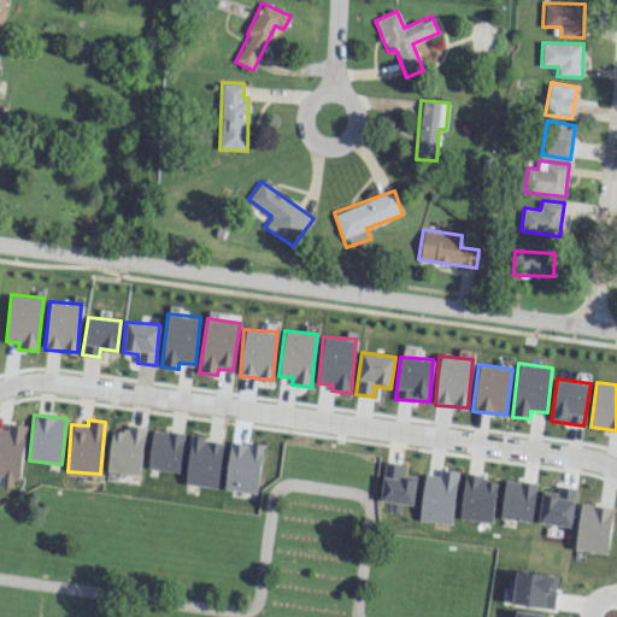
[(0,429),(0,475),(1,476),(0,485),(12,487),(13,477),(18,479),(28,425),(9,423),(7,430),(0,429)]
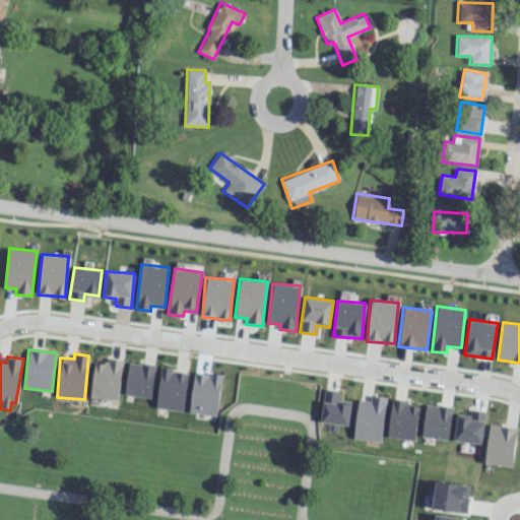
[(117,400),(123,360),(106,358),(105,364),(94,363),(89,396),(117,400)]
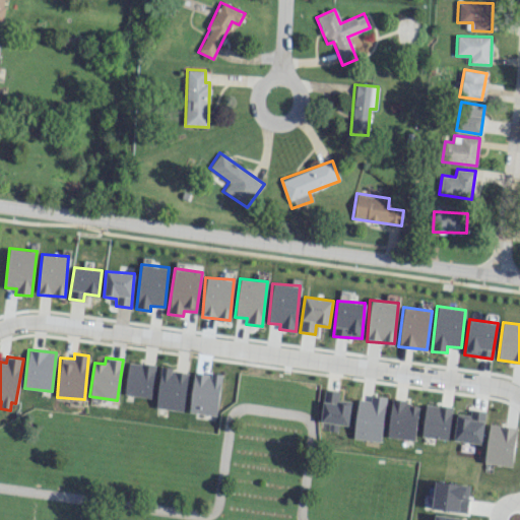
[(124,394),(150,398),(155,366),(129,362),(124,394)]
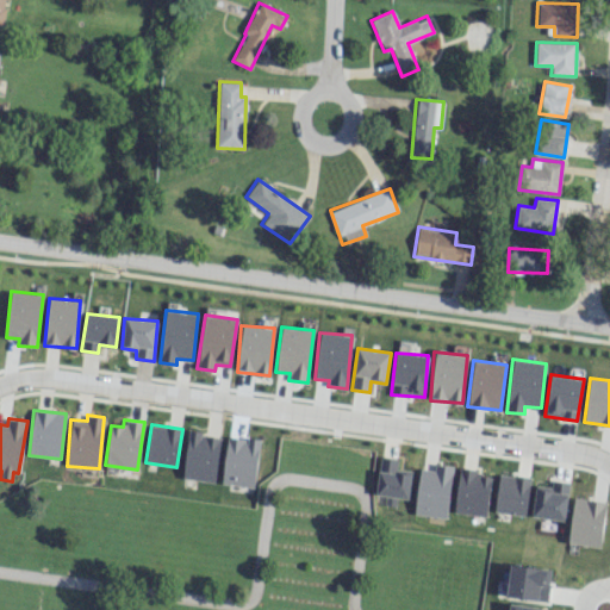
[(219,437),(200,435),(200,430),(187,429),(182,478),(215,481),(219,437)]
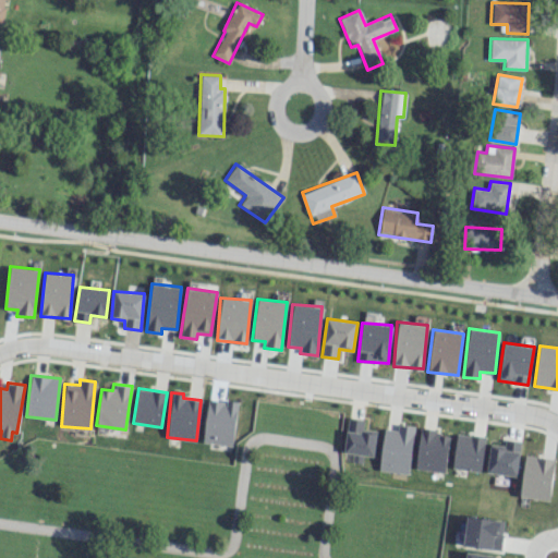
[(203,443),(232,446),(237,402),(207,399),(203,443)]
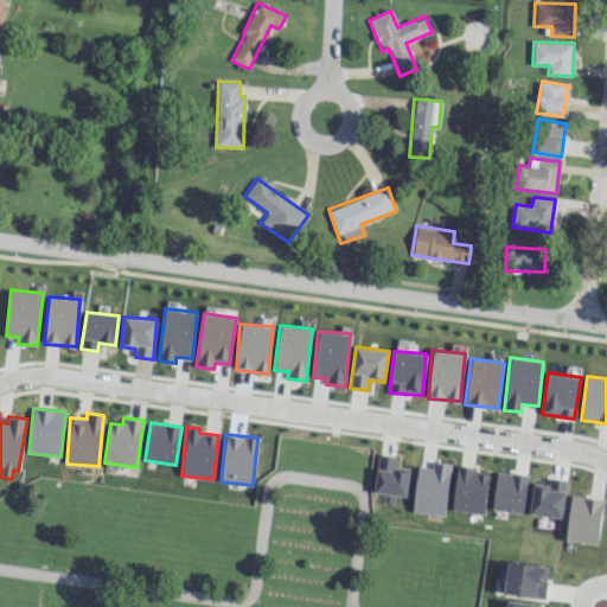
[(409,468),(395,467),(396,455),(377,454),(374,492),(383,493),(383,503),(394,504),(395,496),(406,497),(409,468)]
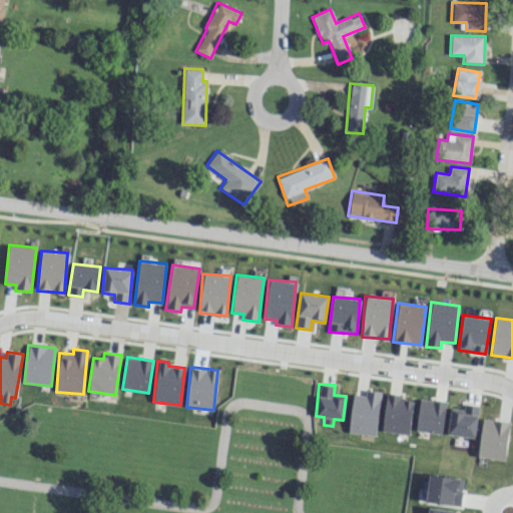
[(353,394),(349,433),(376,435),(380,392),(366,390),(365,395),(353,394)]
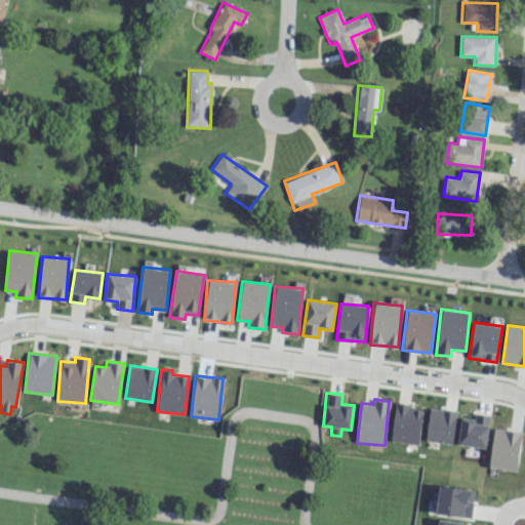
[(421,410),(410,409),(410,404),(395,402),(391,441),(418,444),(421,410)]
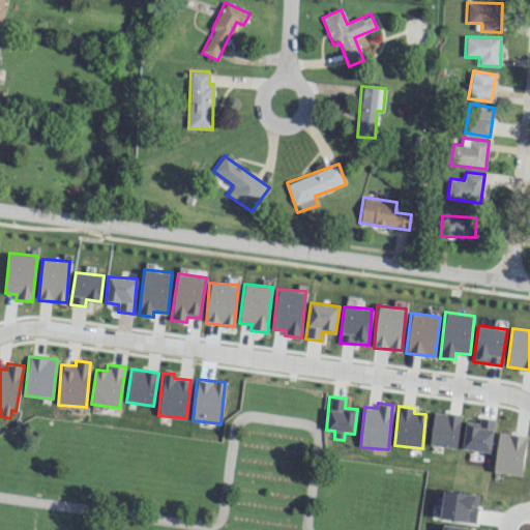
[(460,414),(432,412),(430,445),(458,447),(460,414)]
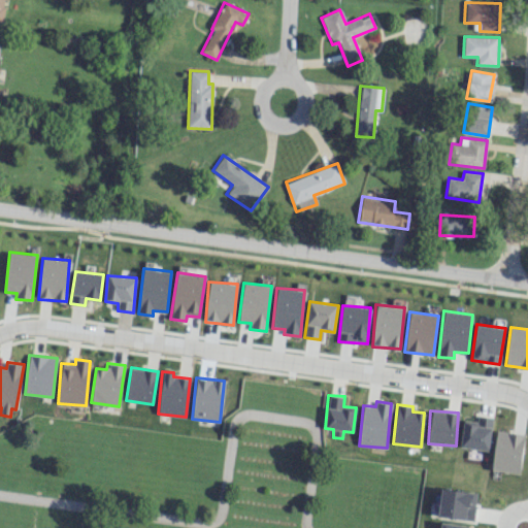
[(492,417),(476,416),(476,421),(462,420),(460,448),(489,450),(492,417)]
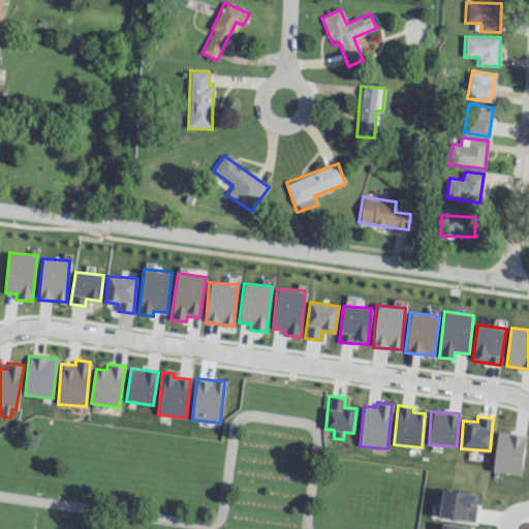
[(525,435),(497,432),(492,471),(520,474),(525,435)]
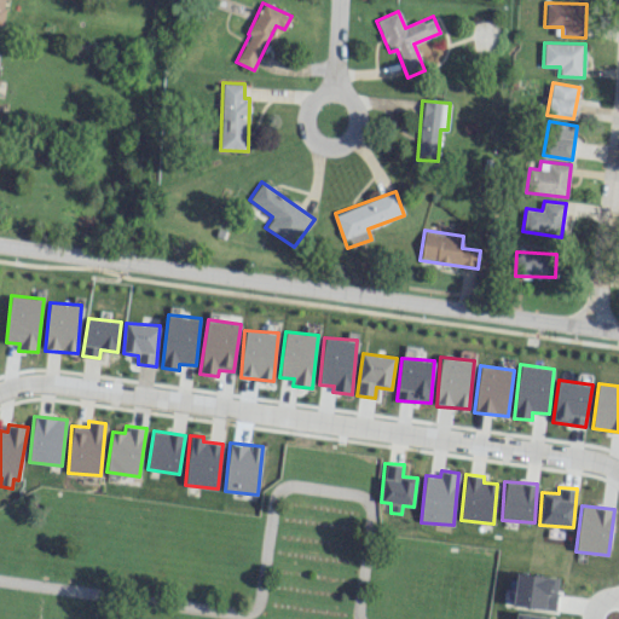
[(556,611),(559,577),(516,573),(514,607),(556,611)]
